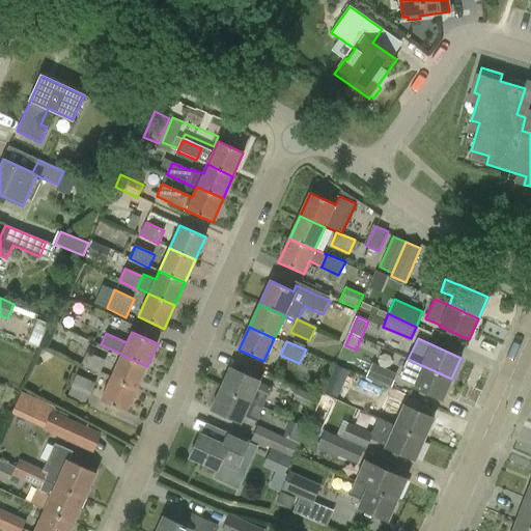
[(99,373),(105,361),(87,353),(82,365),(99,373)]
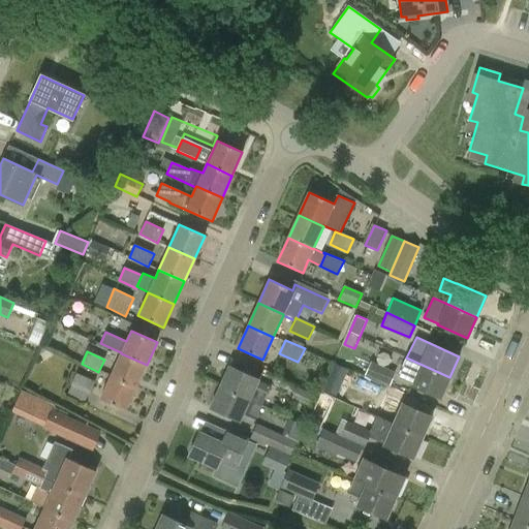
[(147,365),(121,353),(111,376),(136,387),(147,365)]
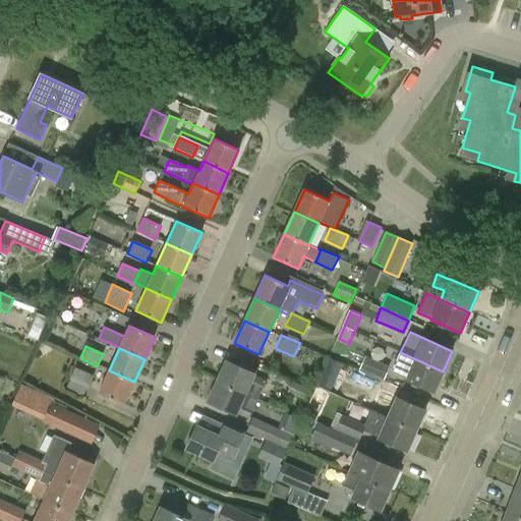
[(433,392),(443,371),(400,352),(392,370),(406,377),(405,380),(433,392)]
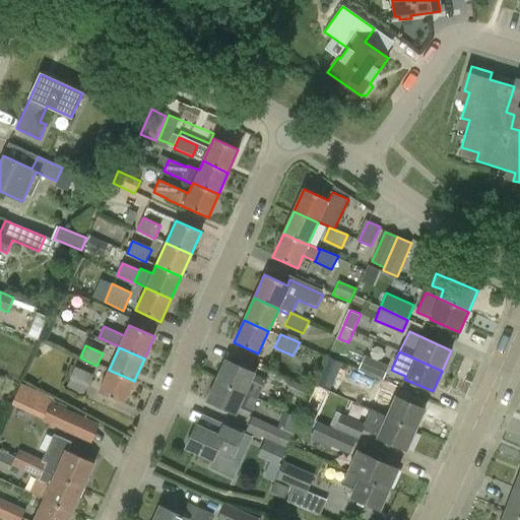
[(365,355),(359,369),(383,379),(388,366),(365,355)]
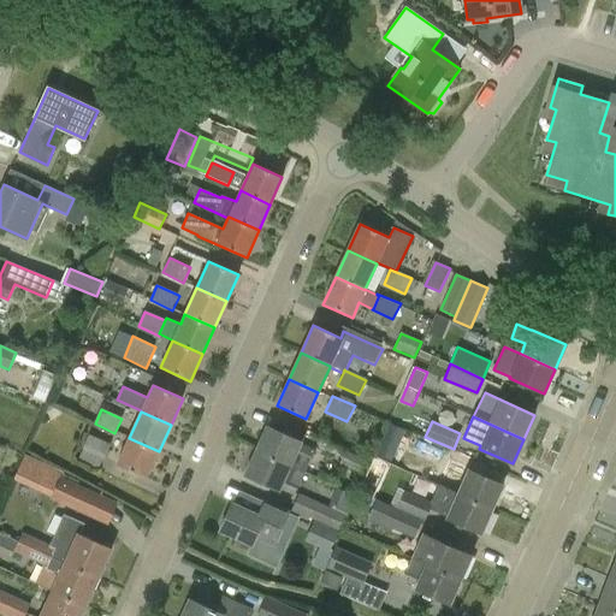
[(394,460),(407,428),(391,422),(378,452),(394,460)]
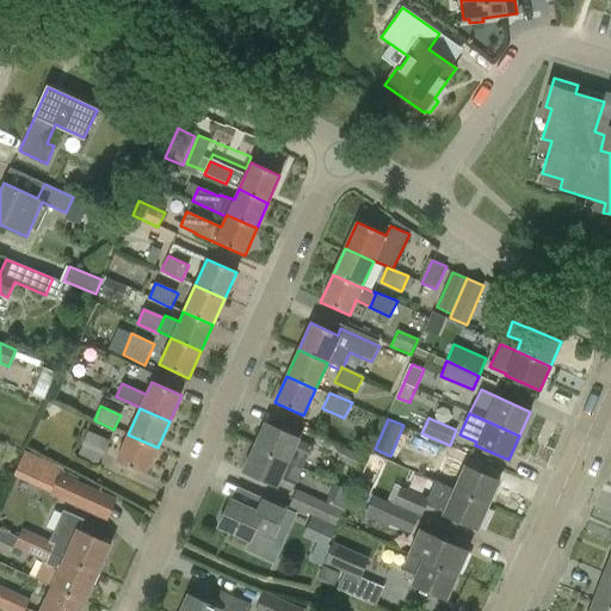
[(265,424),(254,448),(302,469),(313,446),(297,440),(298,438),(265,424)]
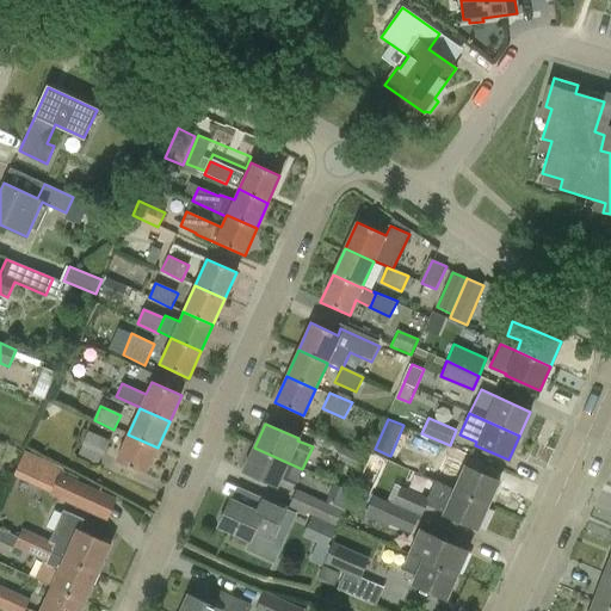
[(103,456),(109,442),(88,432),(81,445),(103,456)]
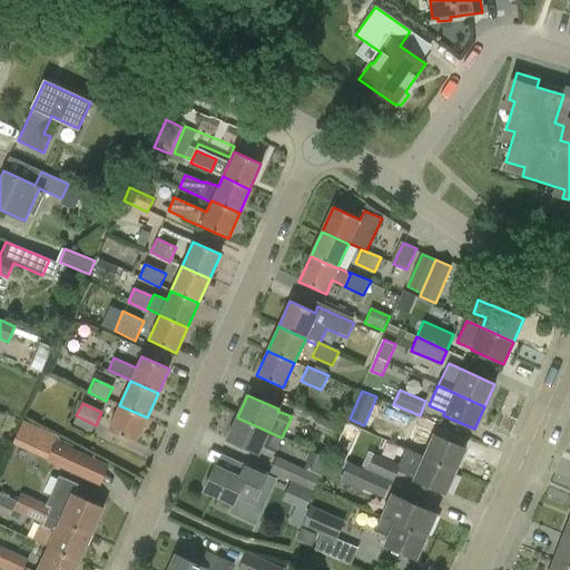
[(147,418),(119,405),(108,430),(136,442),(147,418)]
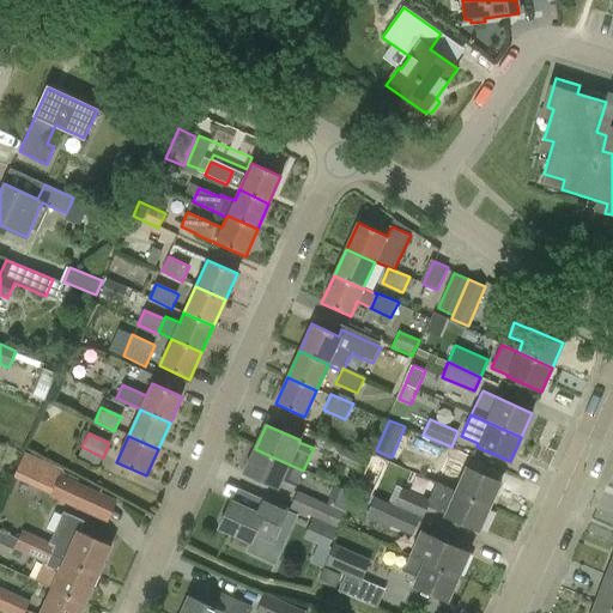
[(303,471),(255,449),(244,473),(278,489),(278,486),(293,493),(303,471)]
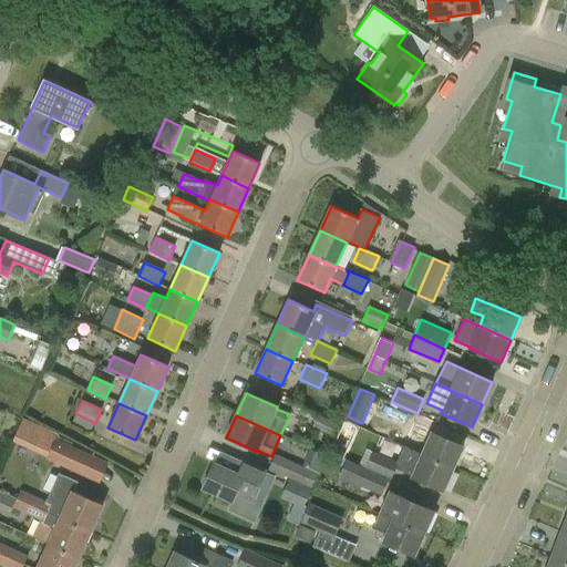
[(331,435),(337,423),(318,415),(312,426),(331,435)]
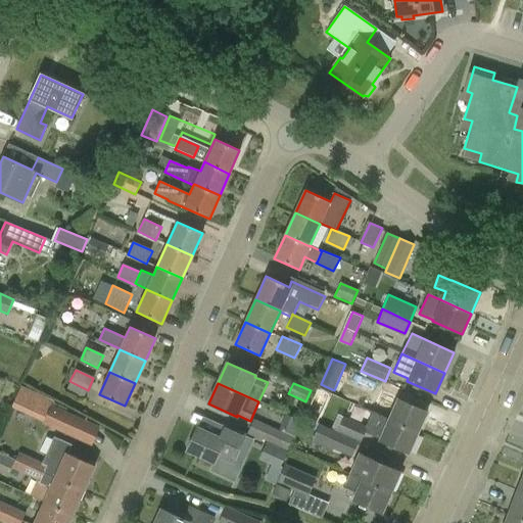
[(388,420),(418,433),(427,412),(397,399),(385,394),(381,405),(393,410),(389,419),(388,420)]
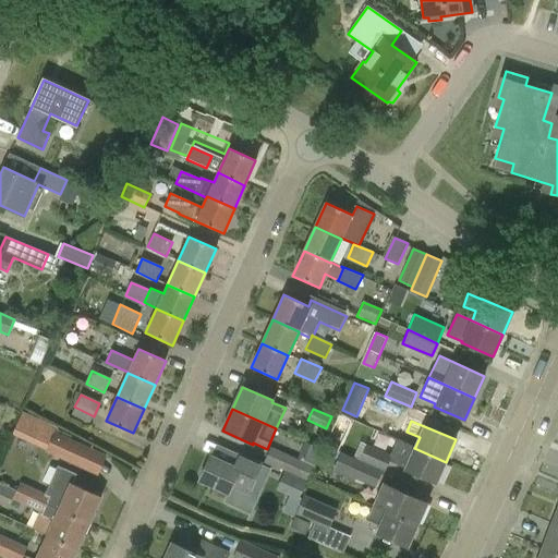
[(55,431),(46,451),(83,466),(92,447),(55,431)]
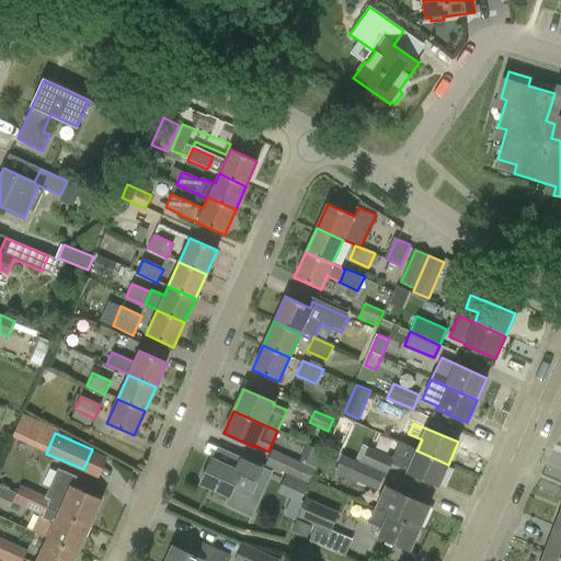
[(438,487),(448,465),(416,450),(418,449),(399,441),(389,464),(408,471),(407,472),(438,487)]
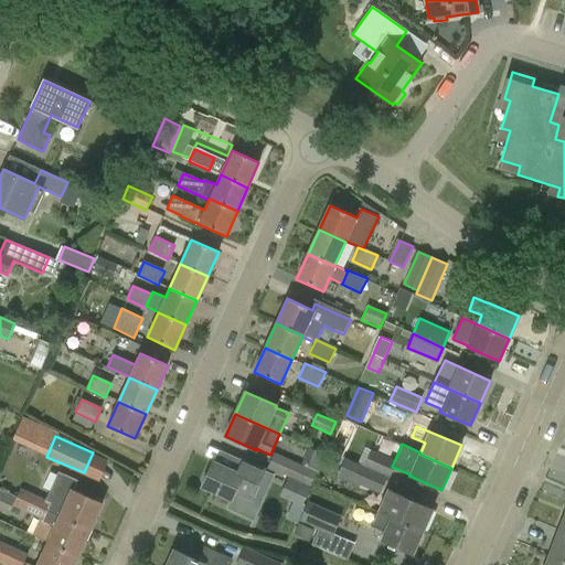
[(309,447),(305,465),(322,468),(326,451),(309,447)]
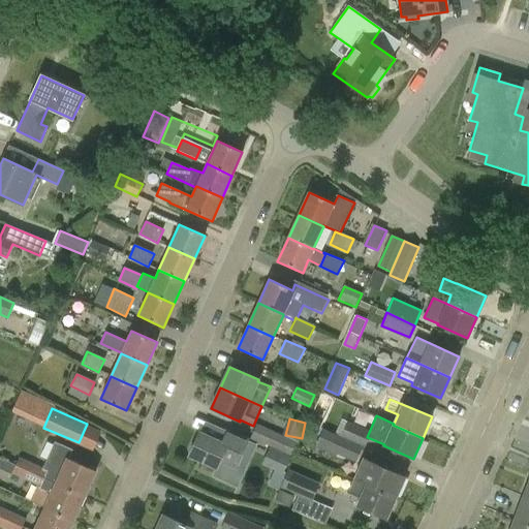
[(341,437),(363,446),(370,431),(348,421),(347,423),(341,436),(341,437)]
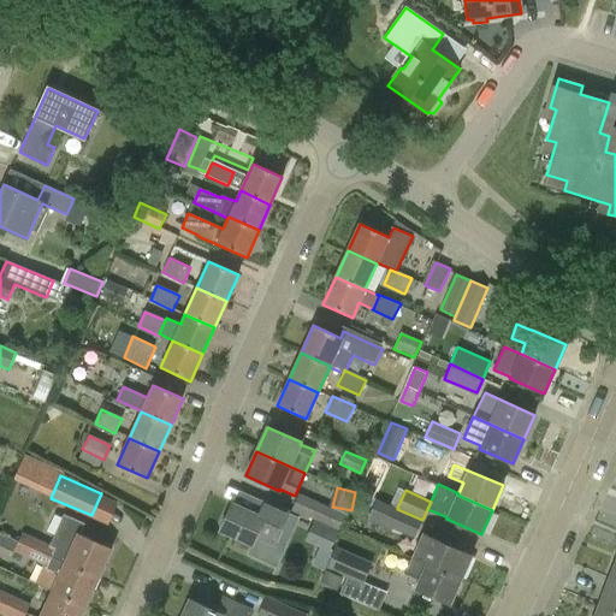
[(300,493),(291,510),(337,531),(345,513),(300,493)]
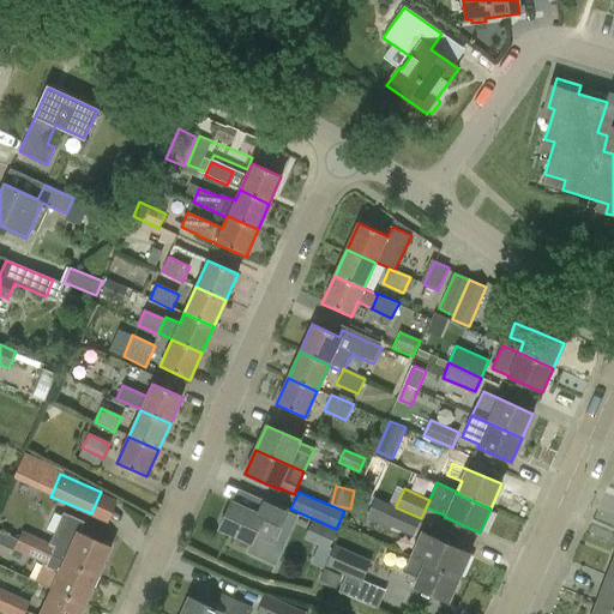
[(252,543),(256,536),(274,543),(289,509),(265,498),(258,515),(232,503),(220,529),(252,543)]
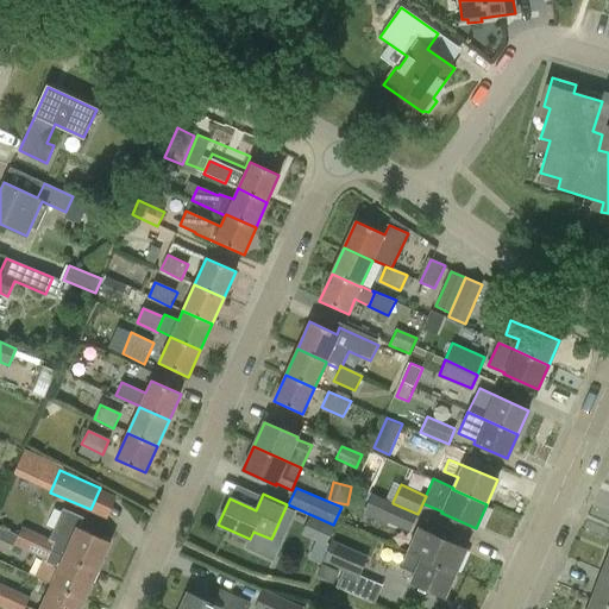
[(416,514),(395,504),(387,521),(409,531),(416,514)]
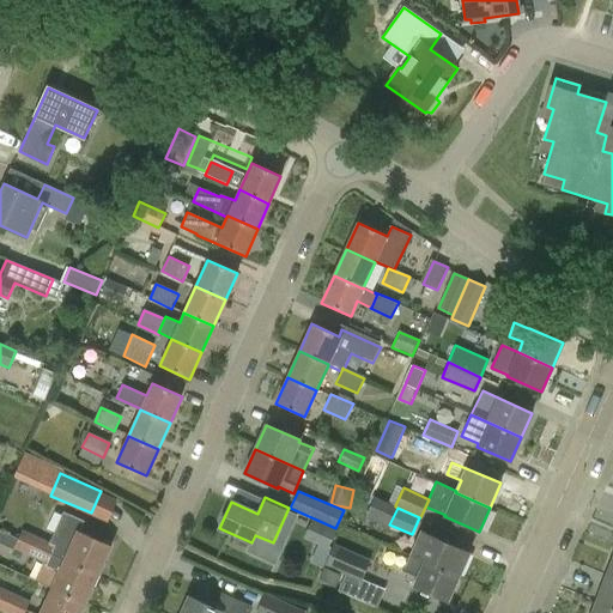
[(52,554),(98,576),(111,547),(80,533),(85,522),(64,513),(49,542),(41,539),(55,546),(52,554)]
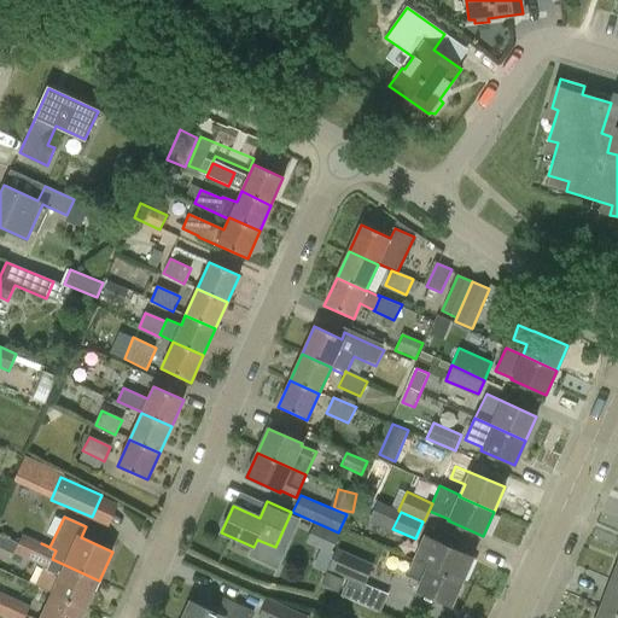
[(314,524),(305,542),(331,553),(339,535),(314,524)]
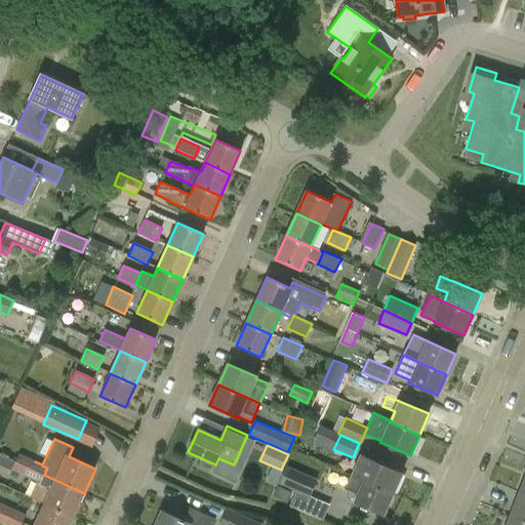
[(32,470),(35,461),(19,454),(12,471),(25,476),(28,468),(32,470)]
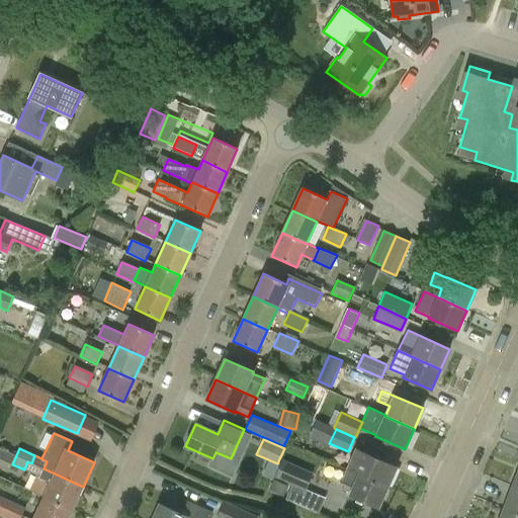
[(347,469),(387,488),(397,467),(356,449),(347,469)]
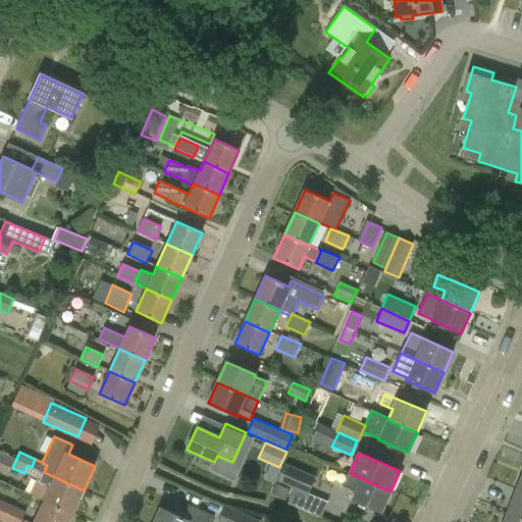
[(44,502),(72,514),(84,490),(44,472),(47,465),(35,459),(32,467),(28,465),(24,473),(38,479),(31,496),(44,502)]
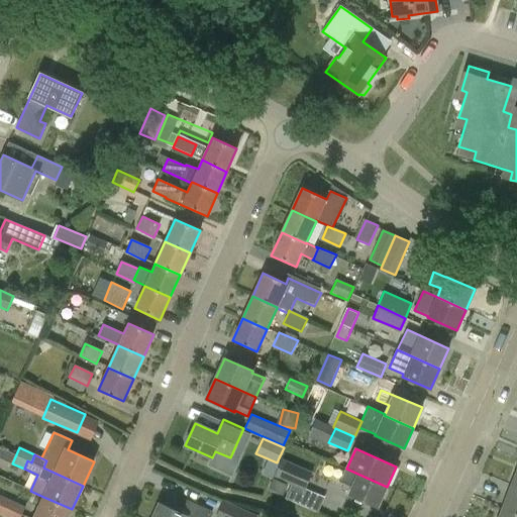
[(282,458),(273,478),(291,486),(286,498),(310,508),(316,494),(305,489),(312,473),(282,458)]
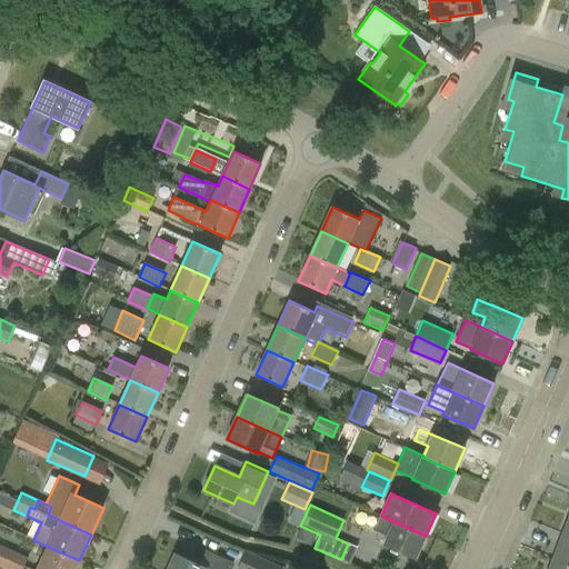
[(416,558),(426,536),(381,516),(371,538),(416,558)]
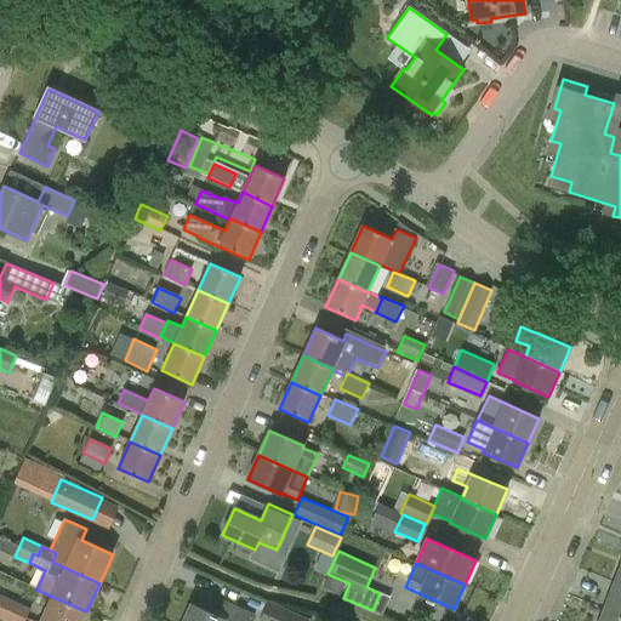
[(620,584),(614,582),(604,609),(620,615),(620,584)]
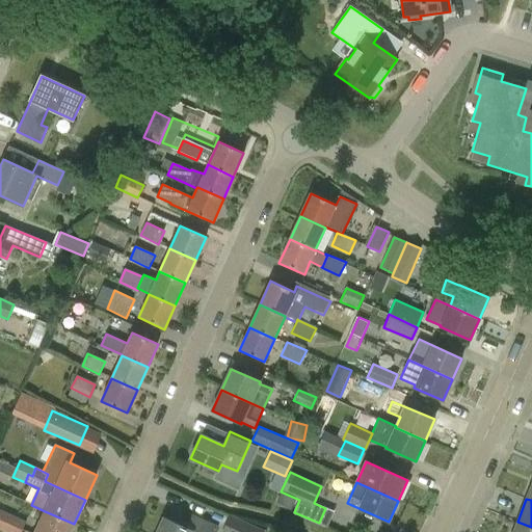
[(0,530),(2,531),(6,524),(9,525),(14,516),(0,509),(0,530)]
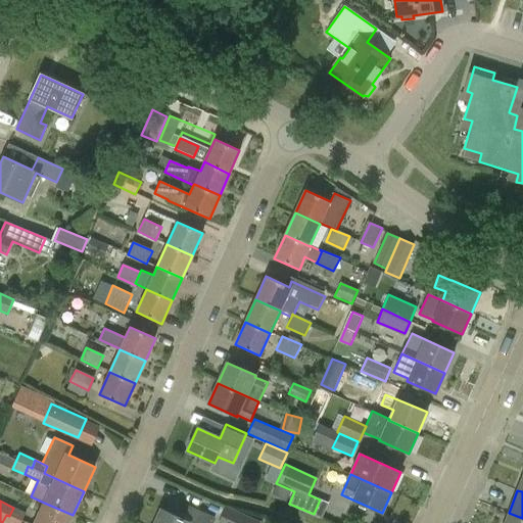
[(68,522),(73,515),(44,503),(34,522),(68,522)]
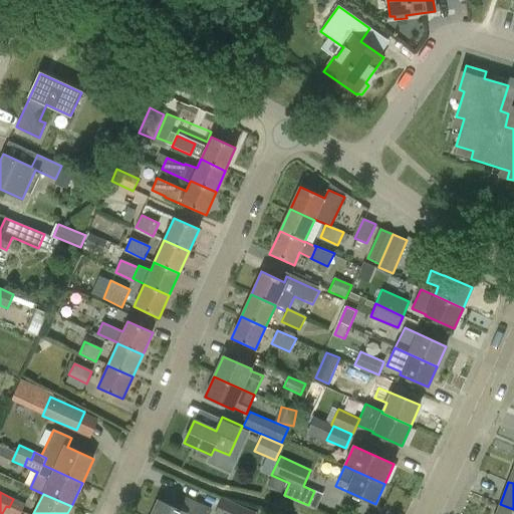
[(151,513),(209,513),(211,509),(186,498),(180,510),(158,500),(151,513)]
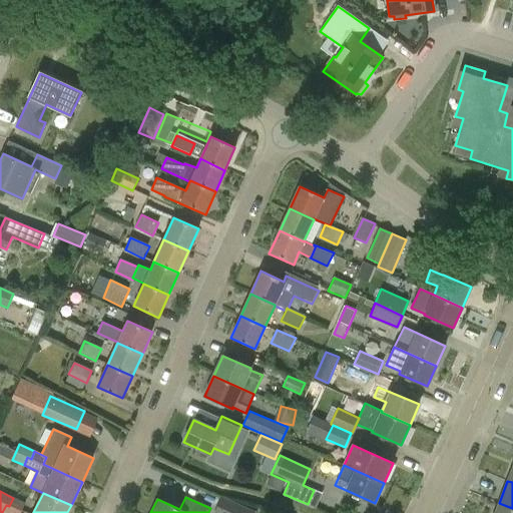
[(214,512),(254,512),(255,511),(222,497),(214,512)]
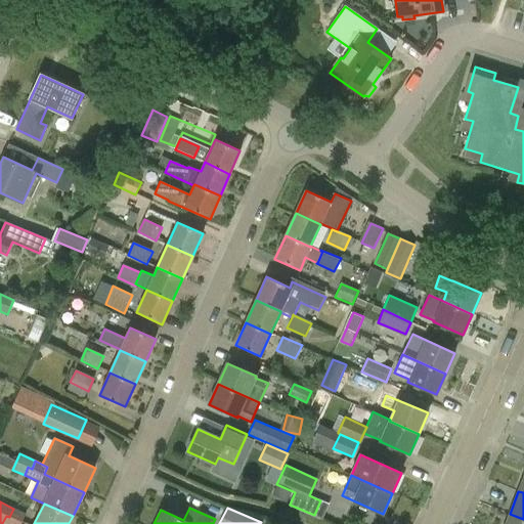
[(20,523),(26,514),(13,509),(9,517),(6,516),(2,523),(4,523),(20,523)]
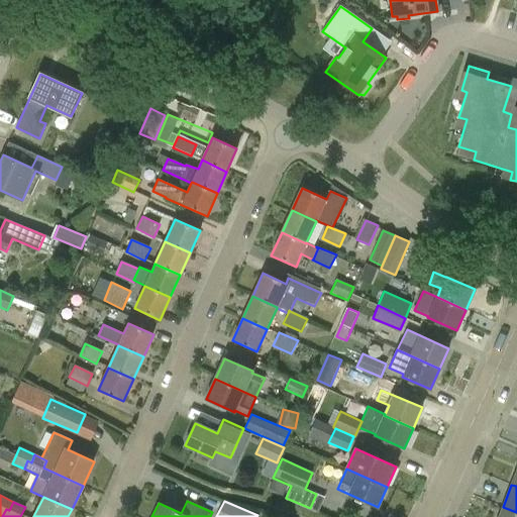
[(498,516),(516,516),(516,512),(503,507),(498,516)]
